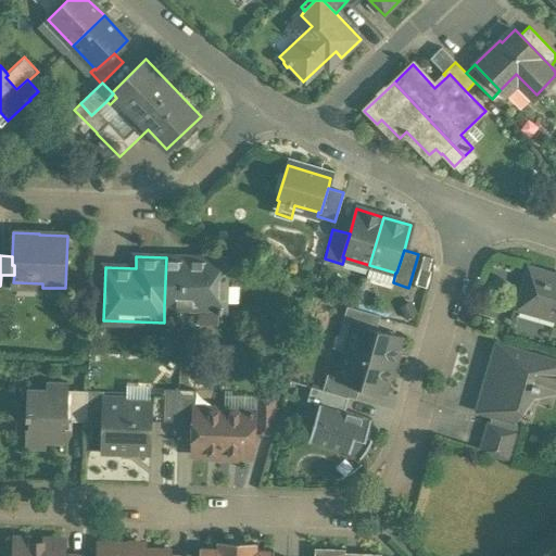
[(166,257),(164,306),(197,307),(198,258),(166,257)]
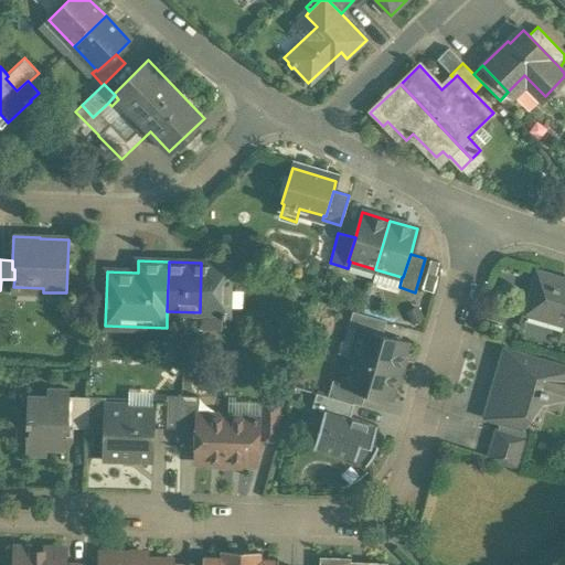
[(201,263),(200,312),(200,329),(222,329),(222,321),(225,321),(225,312),(226,312),(228,264),(201,263)]
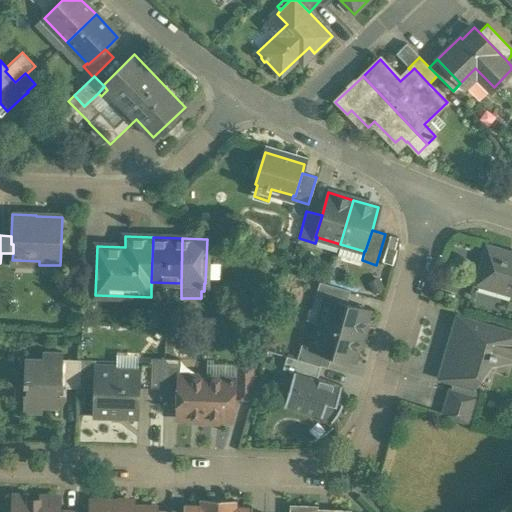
[(511,253),(486,246),(476,283),(511,293),(511,253)]
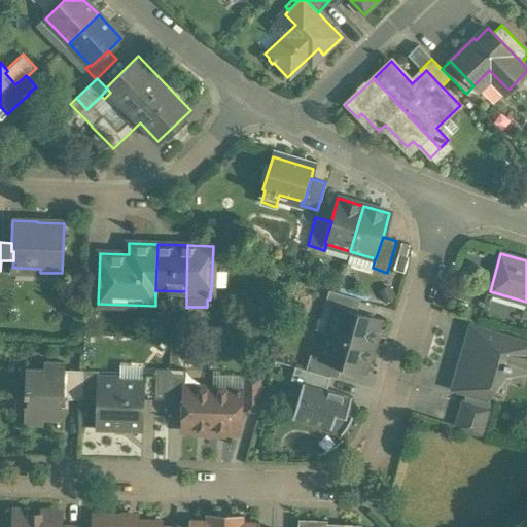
[(13,260),(1,260),(0,271),(15,272),(15,268),(12,268),(13,260)]
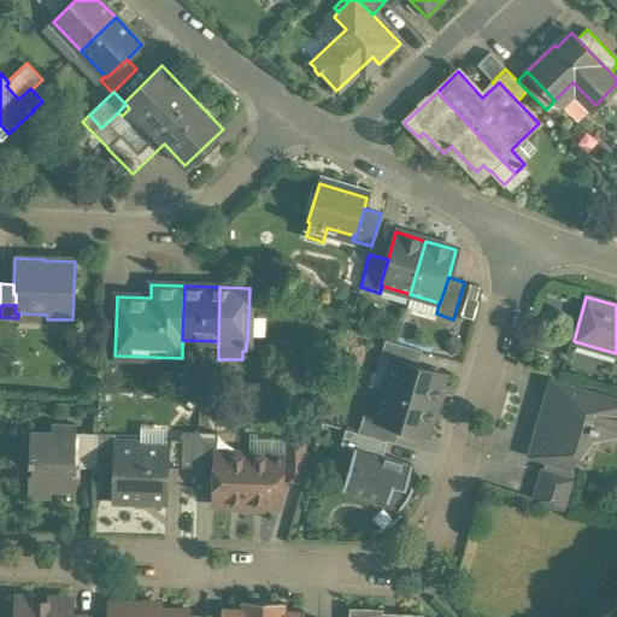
[(116,328),(101,327),(100,366),(116,366),(116,356),(115,356),(116,328)]
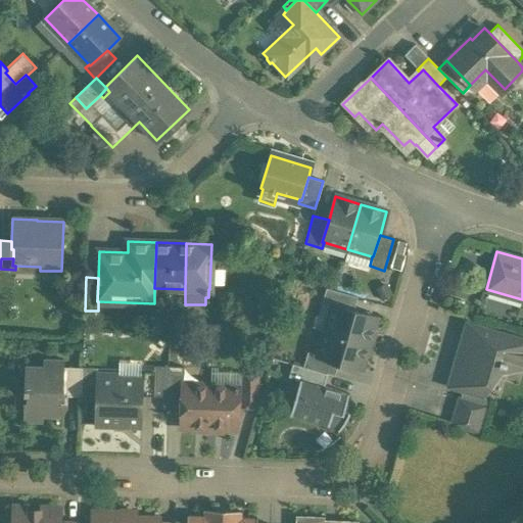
[(358,297),(326,288),(322,302),(332,305),(332,304),(353,311),(358,297)]
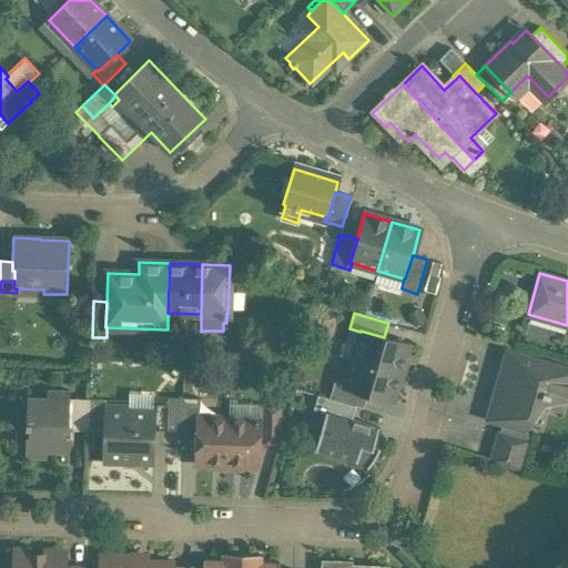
[(384,337),(361,331),(361,332),(350,328),(346,342),(343,344),(340,355),(353,358),(402,373),(409,345),(384,337)]
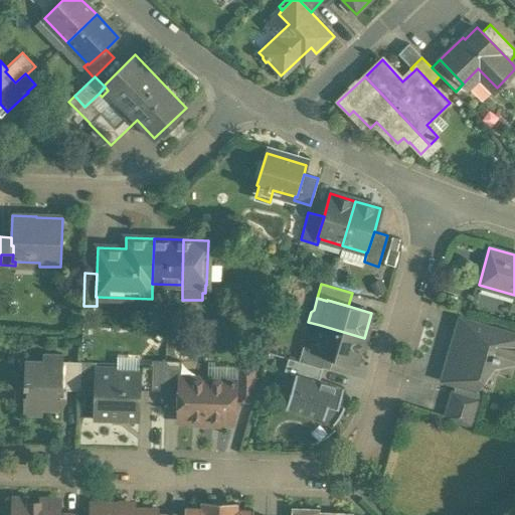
[(514,336),(462,321),(445,378),(477,387),(487,354),(514,361),(514,336)]
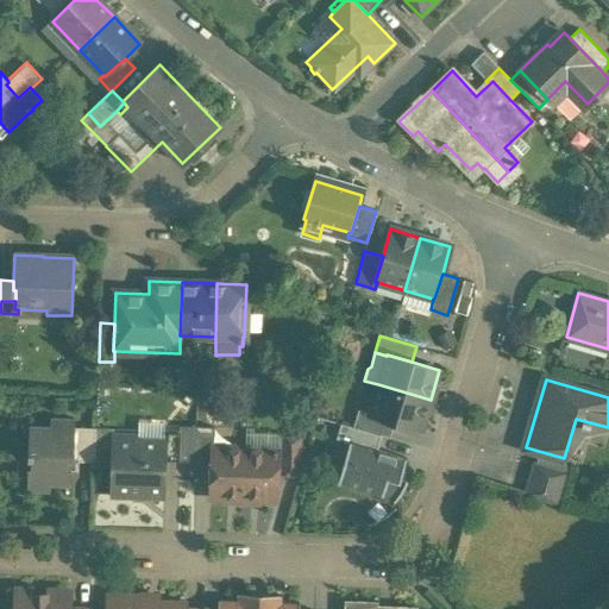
[(431,400),(378,384),(370,413),(370,414),(395,421),(422,429),(431,400)]
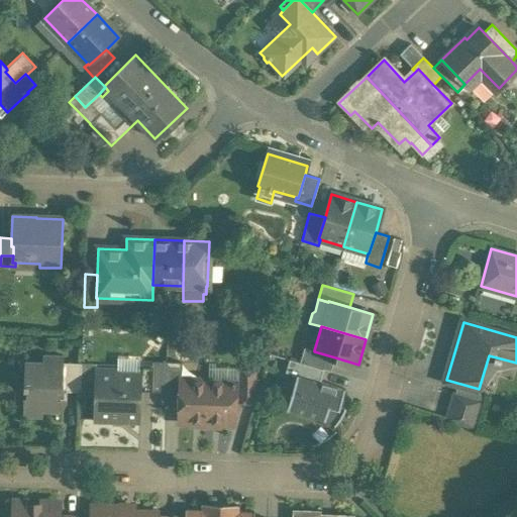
[(335,357),(314,351),(314,350),(304,347),(300,363),(324,370),(331,372),(335,357)]
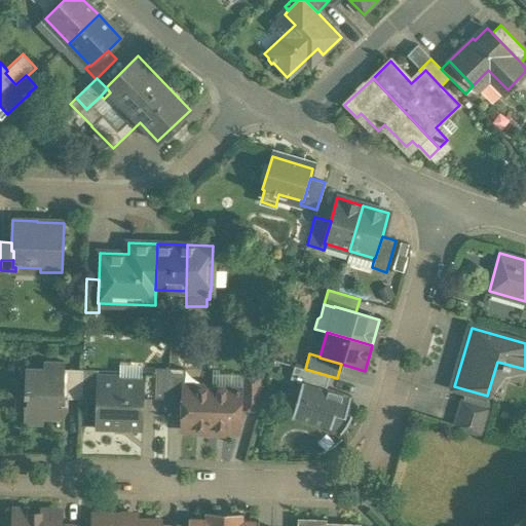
[(65,362),(44,362),(43,369),(26,369),(25,398),(27,398),(27,405),(24,405),(24,423),(43,424),(44,418),(60,419),(61,406),(59,406),(60,398),(64,398),(65,369),(65,362)]
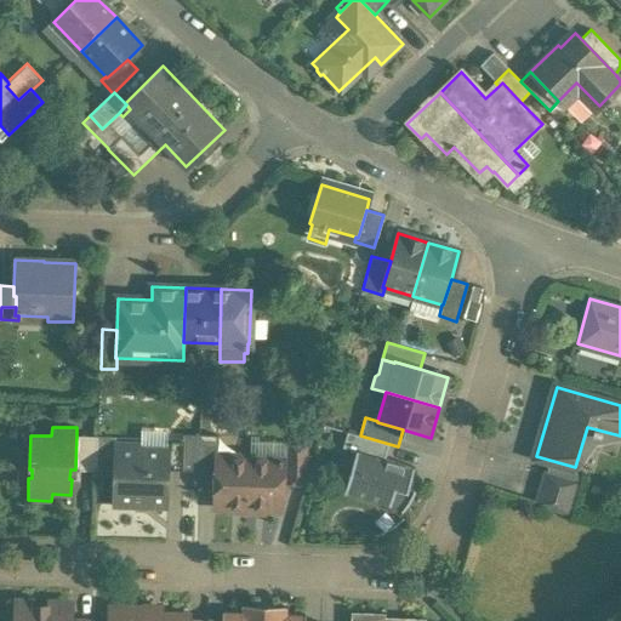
[(389,444),(360,436),(348,432),(342,446),(355,450),(357,450),(385,459),(389,444)]
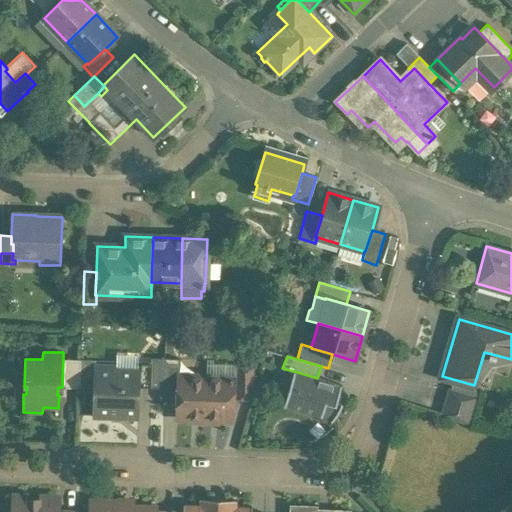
[(165,358),(151,358),(151,362),(152,362),(151,388),(164,388),(165,358)]
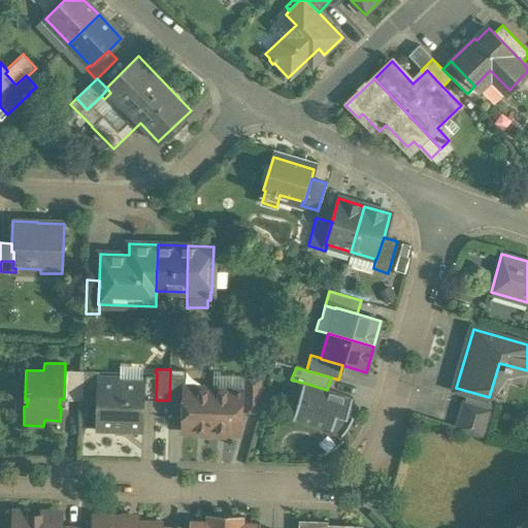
[(186,370),(170,369),(169,400),(184,401),(184,387),(185,387),(186,370)]
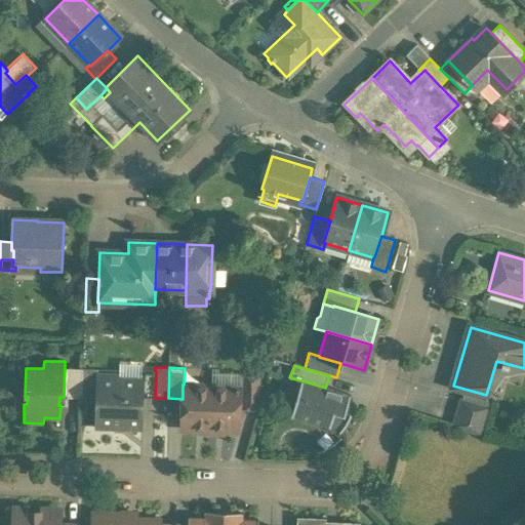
[(83,369),(65,368),(64,397),(82,398),(83,369)]
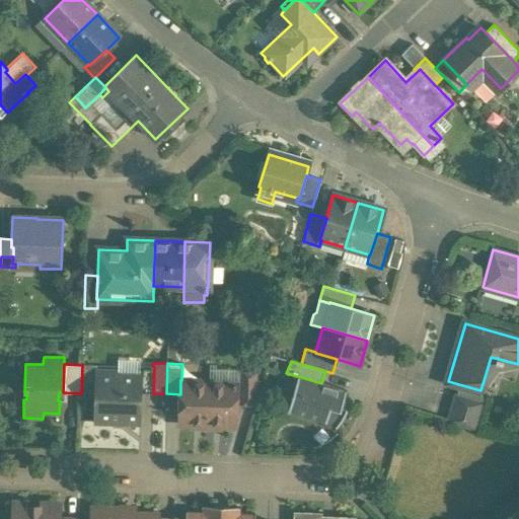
[(153,367),(140,366),(140,373),(141,373),(141,392),(153,393),(154,367),(153,367)]
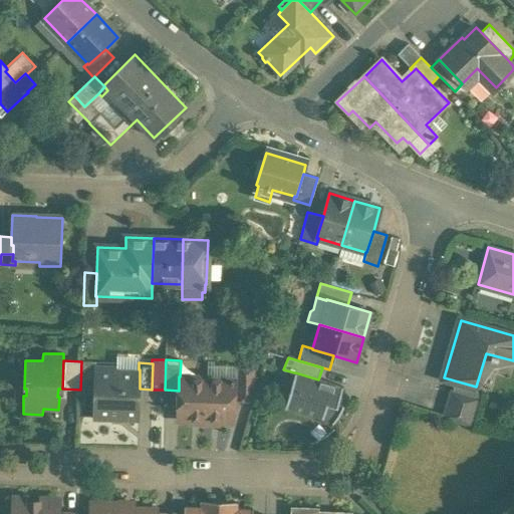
[(139,369),(95,367),(94,417),(139,418),(140,389),(140,369),(139,369)]
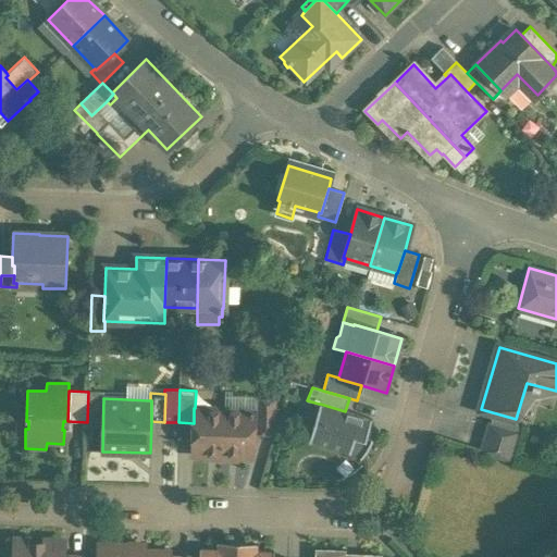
[(274,400),(259,400),(258,433),(273,433),(274,400)]
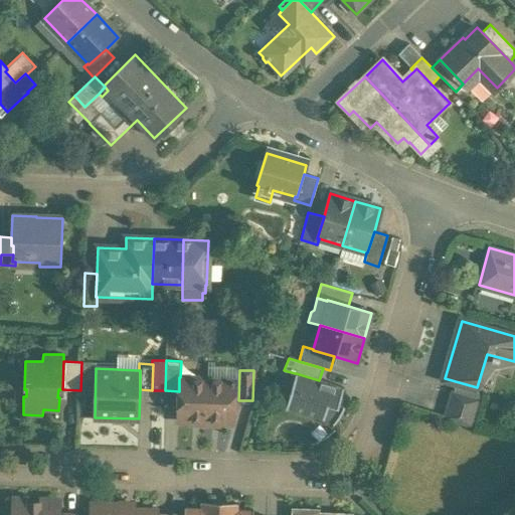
[(319,380),(296,373),(295,373),(286,407),(324,418),(331,425),(333,423),(334,423),(339,416),(342,410),(344,406),(338,404),(344,387),(319,380)]
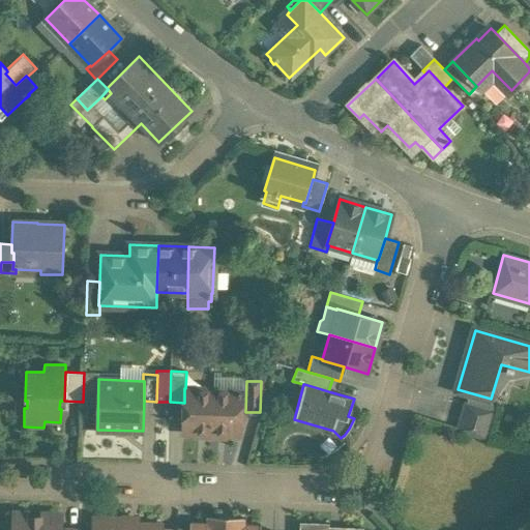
[(185,388),(184,388),(184,403),(183,432),(212,433),(213,389),(185,388)]
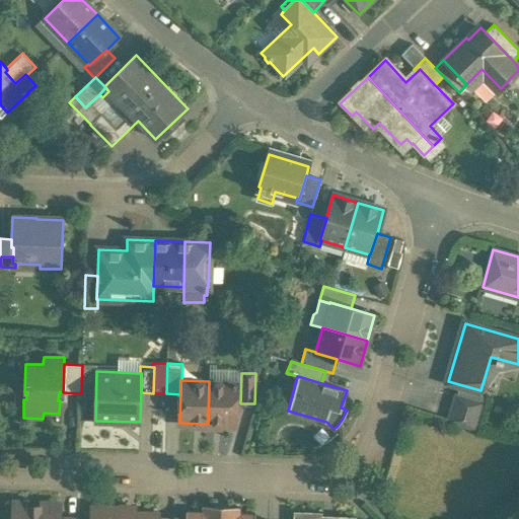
[(237,382),(209,381),(208,424),(236,425),(237,382)]
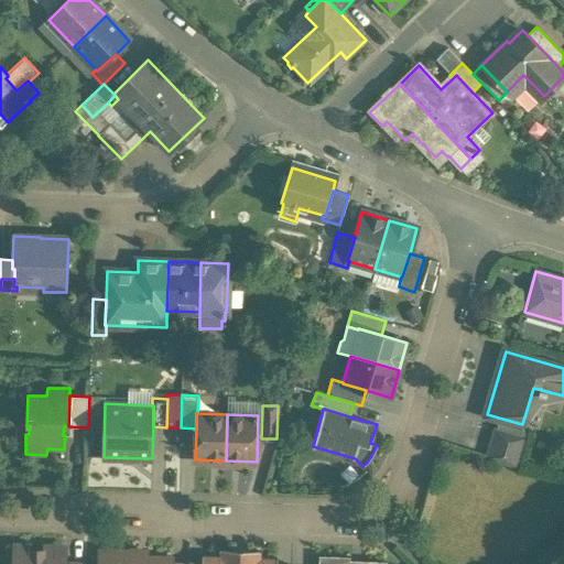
[(523,438),(496,431),(488,456),(516,464),(523,438)]
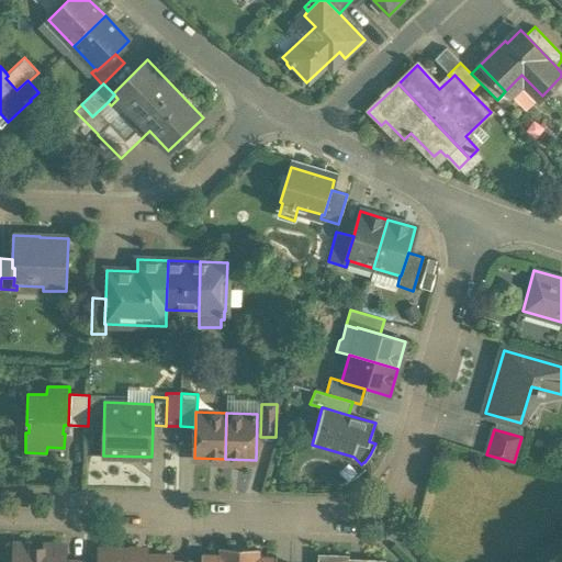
[(64,561),(65,547),(15,546),(14,561),(64,561)]
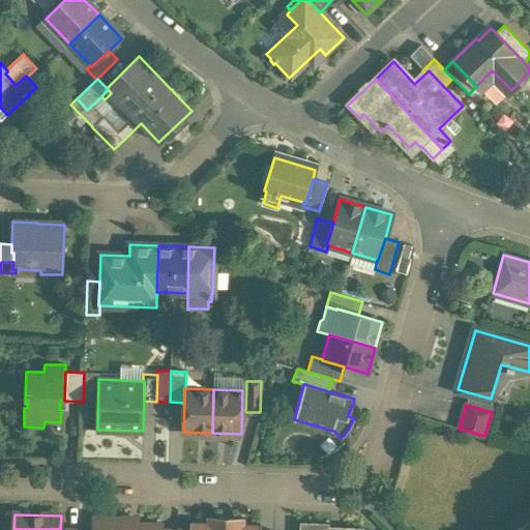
[(122,519),(92,518),(91,529),(163,529),(164,528),(164,524),(139,523),(140,519),(129,519),(129,516),(122,516),(122,519)]
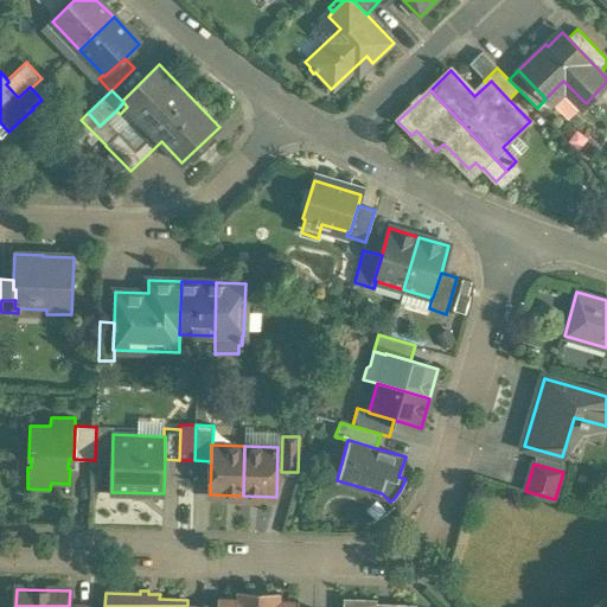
[(281,593),(237,592),(237,599),(228,598),(227,605),(218,605),(217,606),(295,606),(291,606),(291,600),(280,600),(281,593)]
